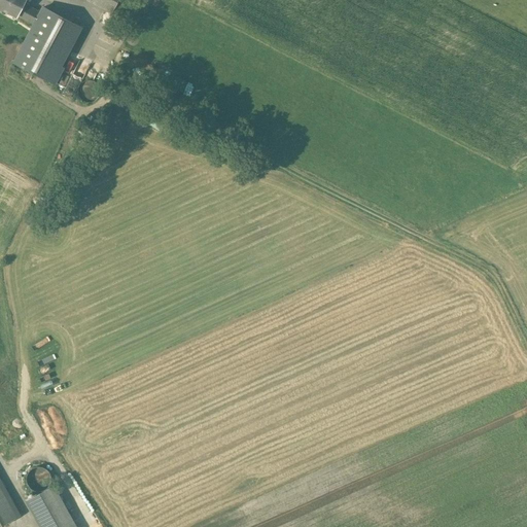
[(25,0),(0,0),(0,6),(16,15),(18,14),(23,4),(25,0)]
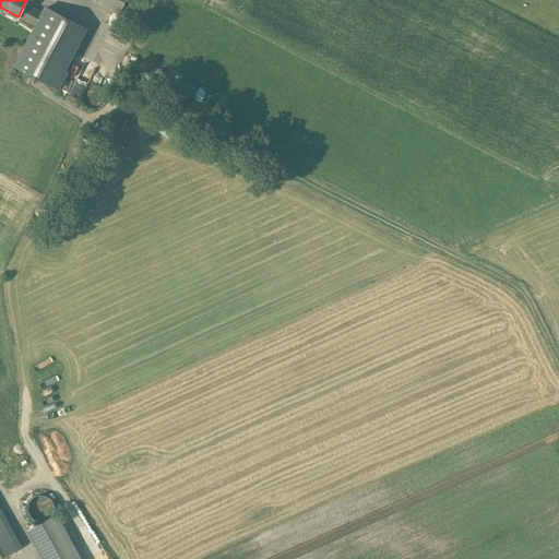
[(94,0),(118,13),(118,12),(125,0),(94,0)]
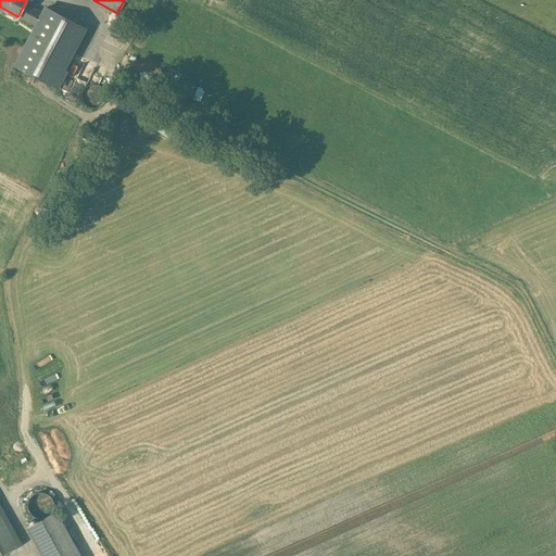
[(124,0),(117,12),(126,16),(135,0),(124,0)]
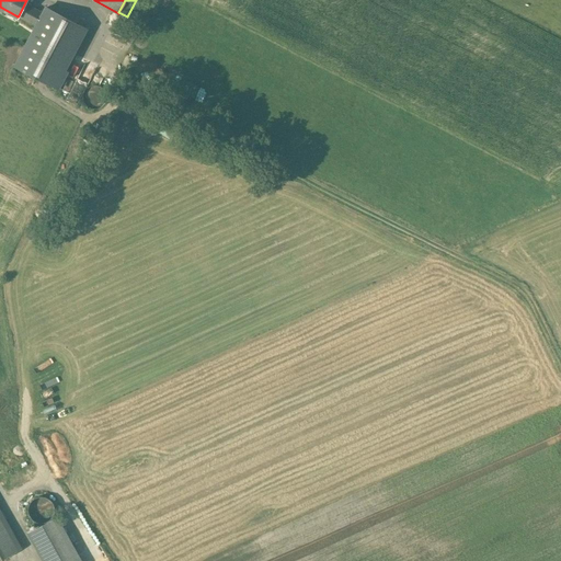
[(42,13),(24,4),(19,15),(36,24),(42,13)]
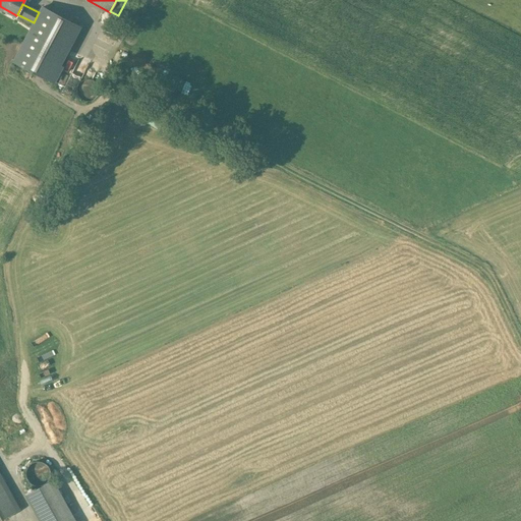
[(59,65),(79,27),(42,7),(39,12),(34,22),(13,61),(54,82),(62,67),(59,65)]
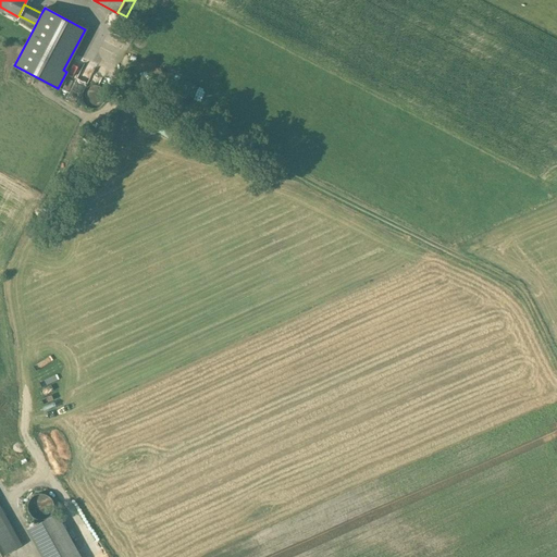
[(83,97),(93,74),(90,73),(88,79),(72,72),(64,89),(83,97)]
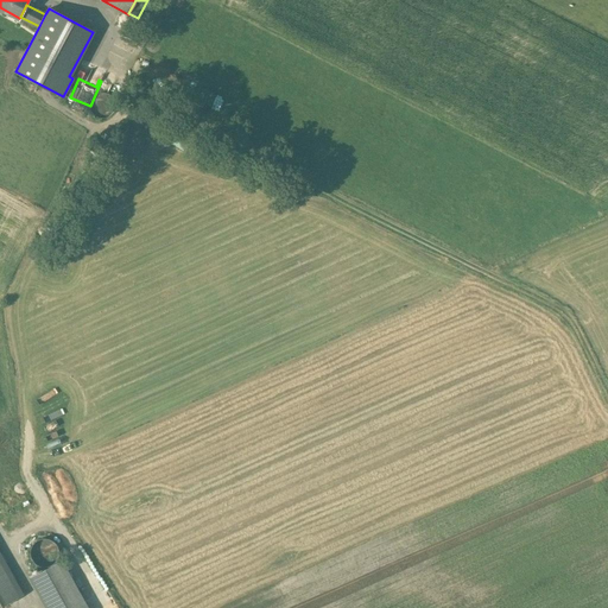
[(114,111),(115,106),(114,102),(112,99),(108,96),(105,96),(100,96),(96,99),(95,102),(94,107),(95,111),(97,114),(101,115),(105,116),(108,115),(112,113),(114,111)]
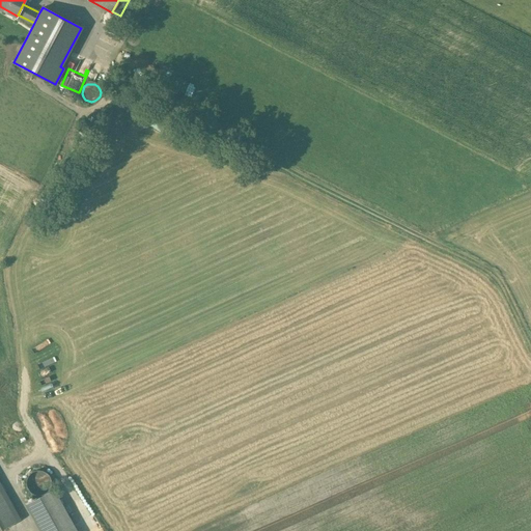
[(50,486),(51,482),(50,477),(47,473),(43,471),(38,470),(33,471),(29,474),(27,478),(26,482),(27,487),(30,492),(34,494),(38,495),(44,494),(48,491),(50,486)]
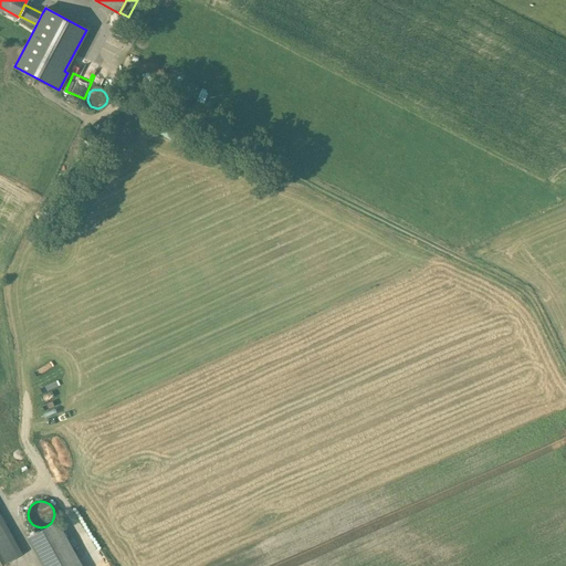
[(0,564),(21,553),(0,515),(0,564)]
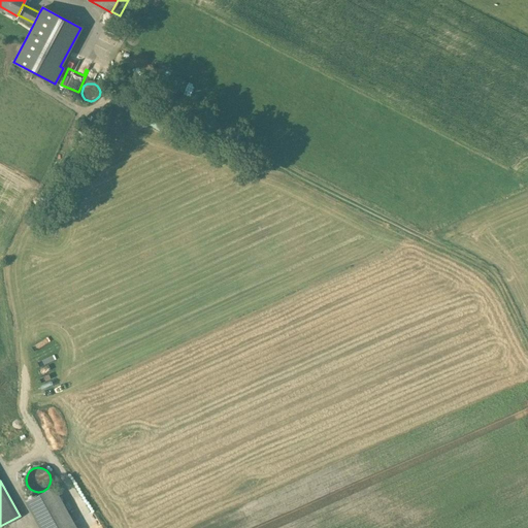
[(75,527),(53,487),(26,501),(40,527),(75,527)]
